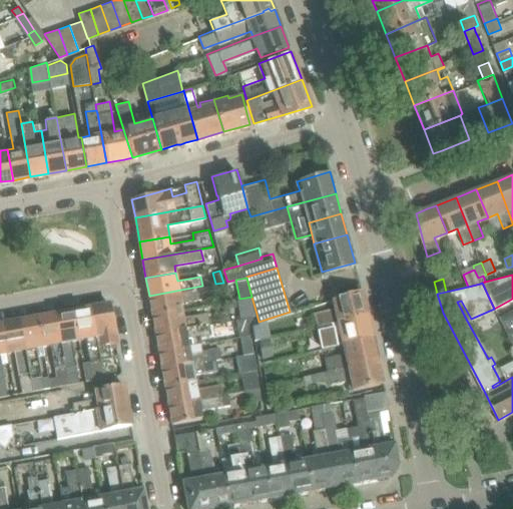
[(202,286),(149,296),(152,315),(182,310),(180,302),(204,298),(202,286)]
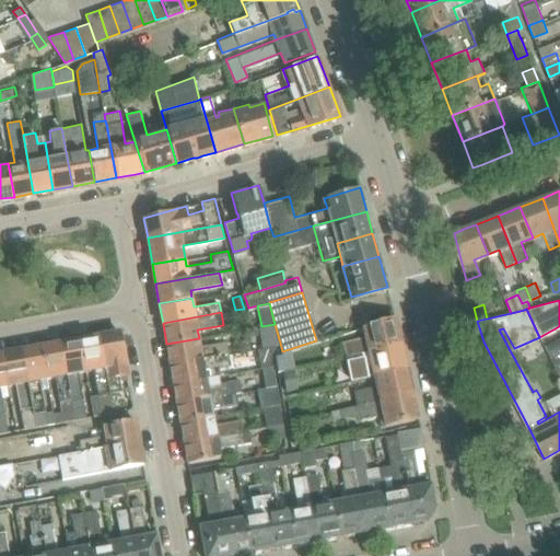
[(343,339),(347,355),(400,343),(395,315),(363,325),(365,335),(343,339)]
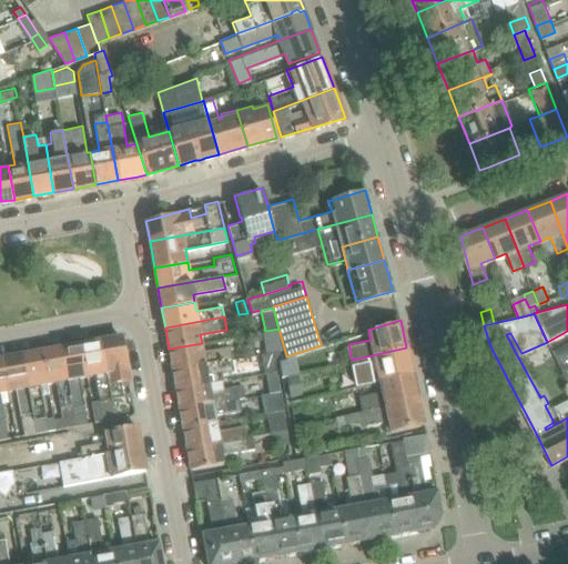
[(279,329),(265,331),(269,351),(280,349),(284,348),(279,329)]
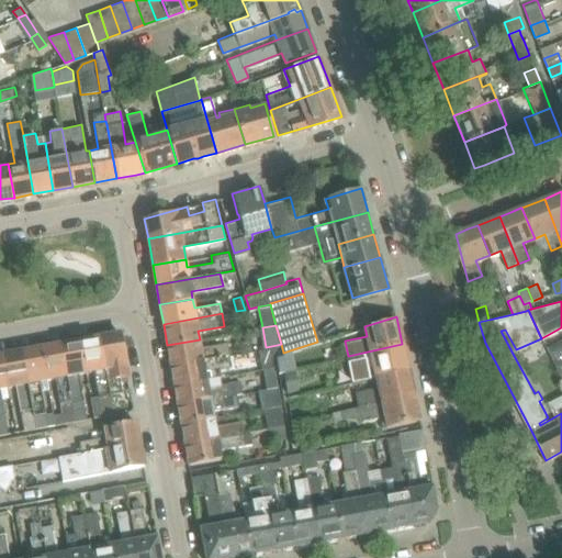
[(120,376),(127,375),(120,331),(100,335),(114,412),(120,411),(116,392),(122,391),(120,376)]
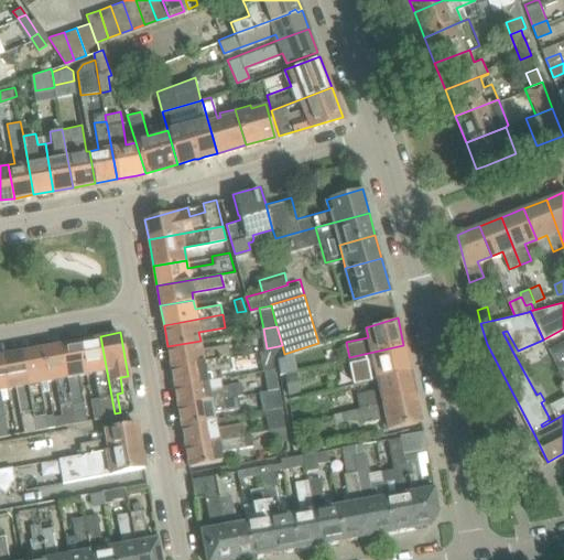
[(100,336),(79,340),(86,372),(94,370),(99,397),(90,399),(94,417),(115,413),(100,336)]
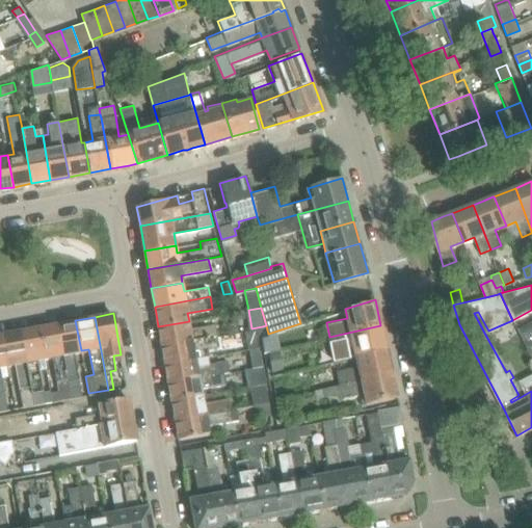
[(75,320),(57,323),(70,396),(80,394),(73,352),(81,350),(75,320)]
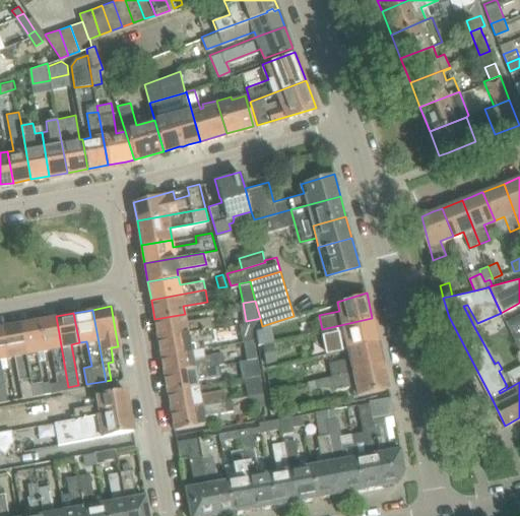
[(186,321),(185,314),(154,319),(157,336),(211,327),(209,317),(186,321)]
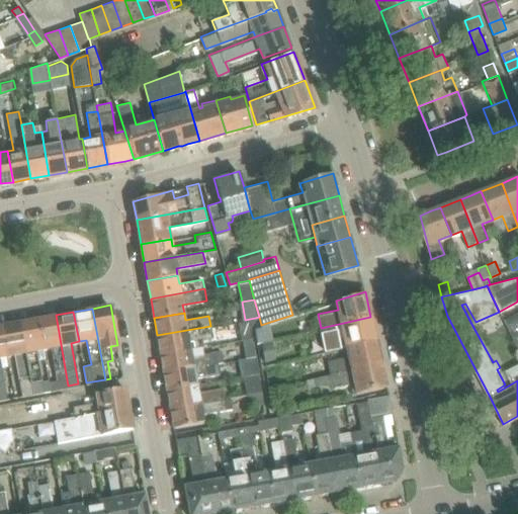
[(56,315),(37,318),(42,348),(50,346),(55,370),(56,377),(49,378),(50,389),(68,386),(56,315)]
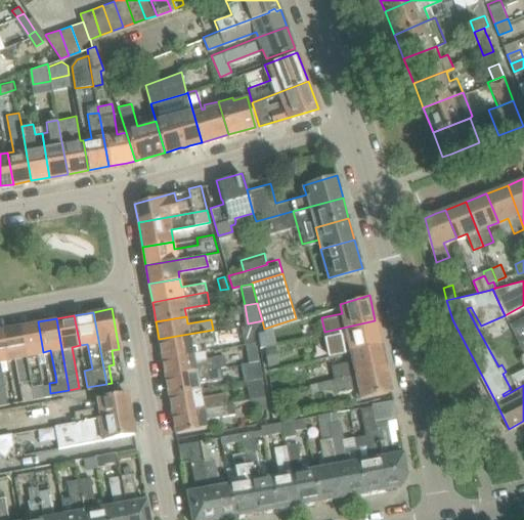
[(523,318),(512,326),(523,349),(523,318)]
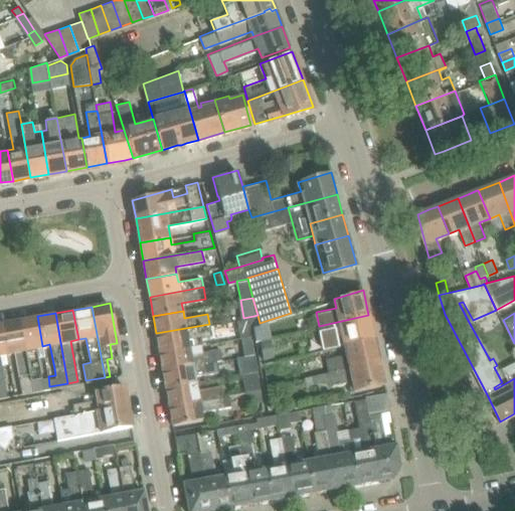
[(368,315),(319,326),(323,348),(344,343),(373,337),(368,315)]
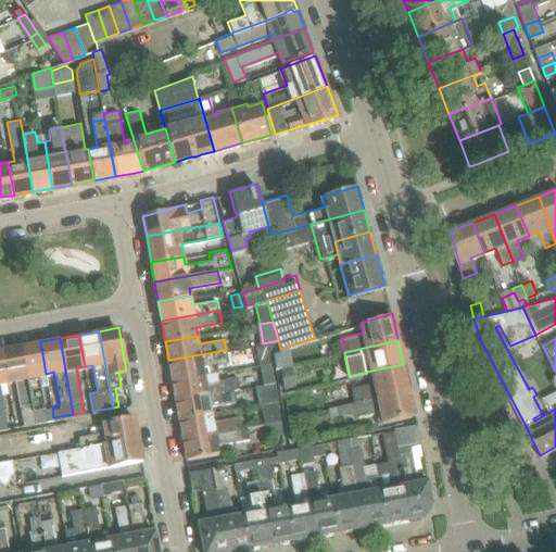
[(37,375),(46,374),(40,341),(21,346),(35,421),(46,419),(42,401),(37,375)]
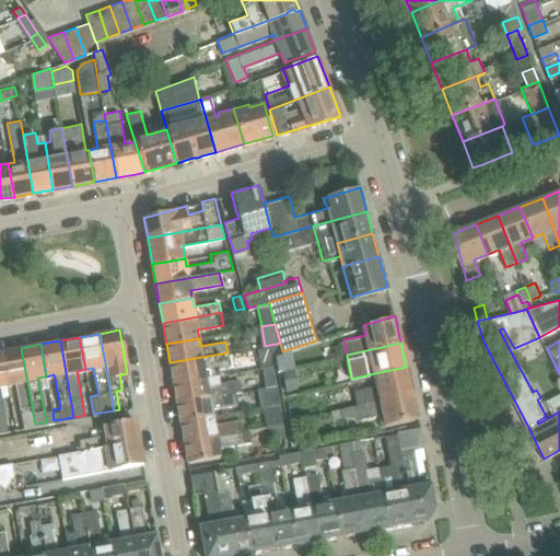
[(260,367),(261,367),(272,365),(270,352),(276,344),(265,346),(257,347),(260,367)]
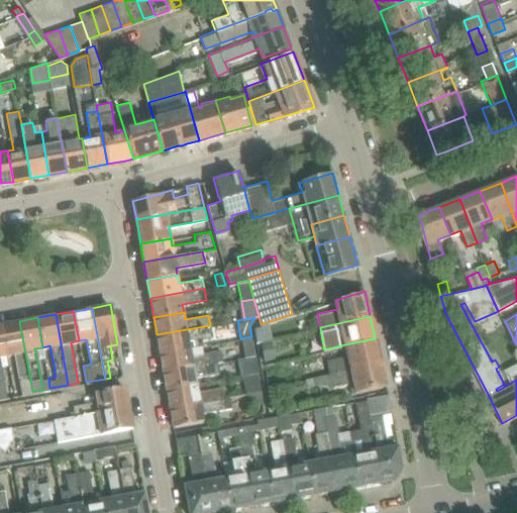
[(19,321),(2,324),(7,353),(14,352),(18,377),(21,393),(32,391),(19,321)]
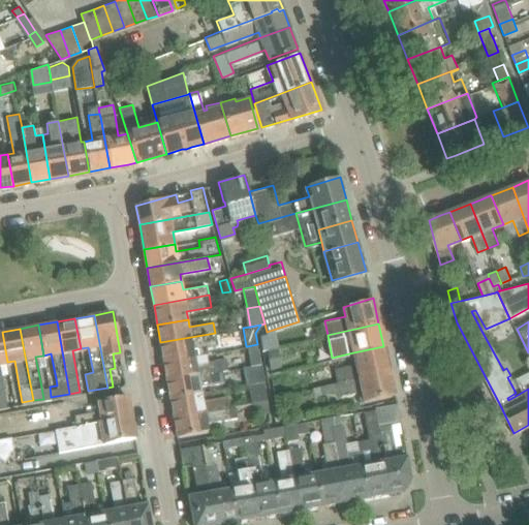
[(276,329),(267,332),(260,334),(262,347),(269,346),(279,344),(276,329)]
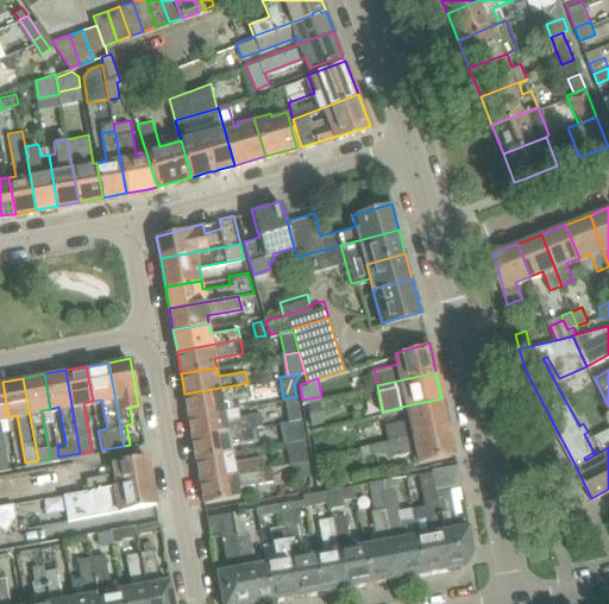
[(248,383),(184,394),(188,415),(238,407),(239,406),(238,397),(250,395),(248,383)]
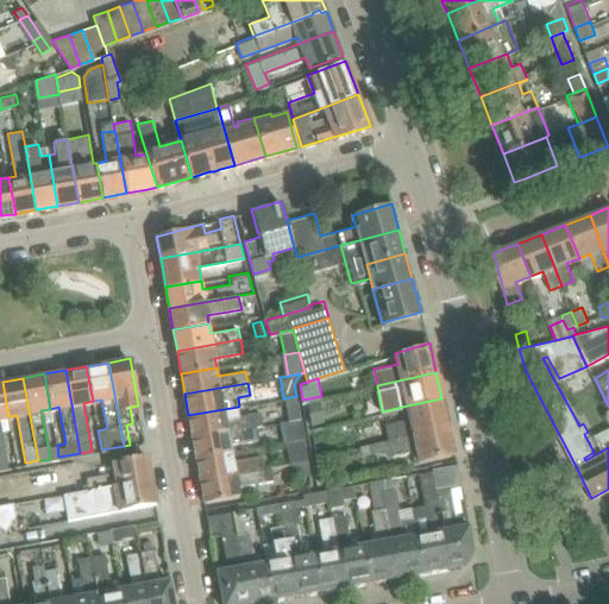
[(284,398),(288,417),(299,416),(300,415),(296,396),(284,398)]
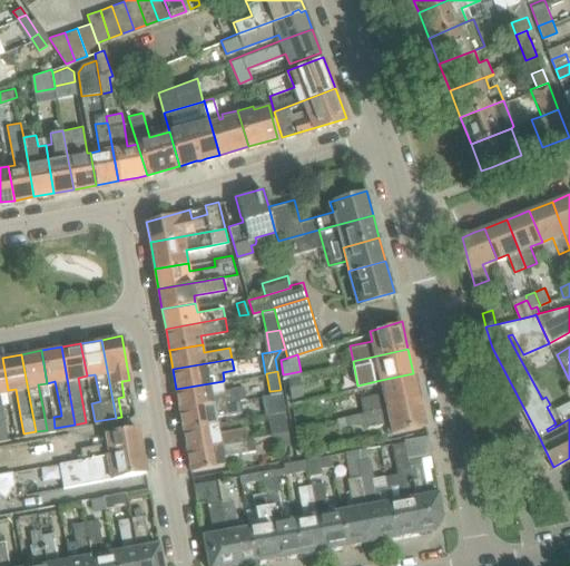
[(301,371),(290,373),(293,393),(304,391),(301,371)]
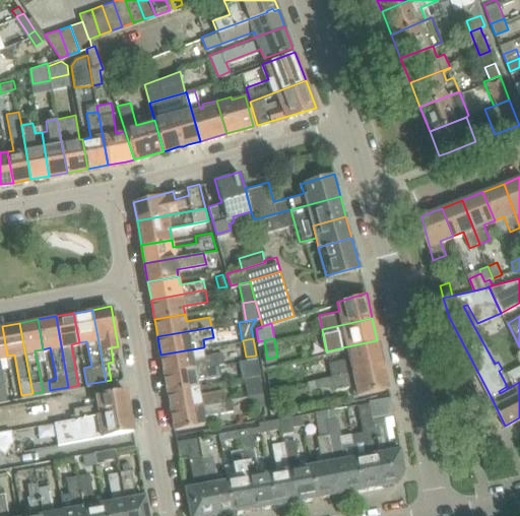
[(331,374),(356,369),(383,364),(377,340),(347,346),(349,357),(328,361),(331,374)]
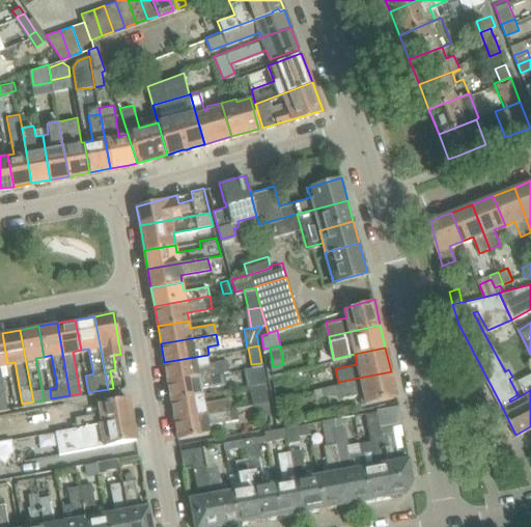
[(207,355),(164,362),(168,381),(222,370),(229,369),(227,359),(208,362),(207,355)]
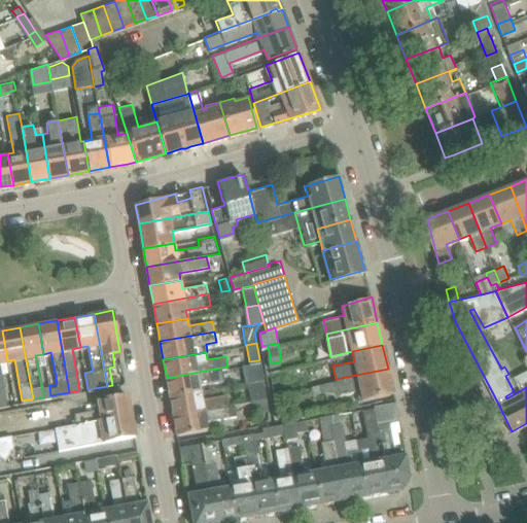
[(246,362),(241,363),(245,382),(247,382),(250,382),(261,379),(258,360),(249,361),(246,362)]
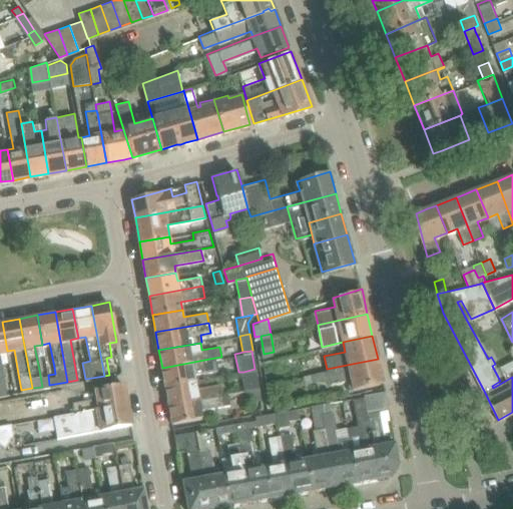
[(454,357),(454,355),(446,357),(449,369),(457,367),(454,357)]
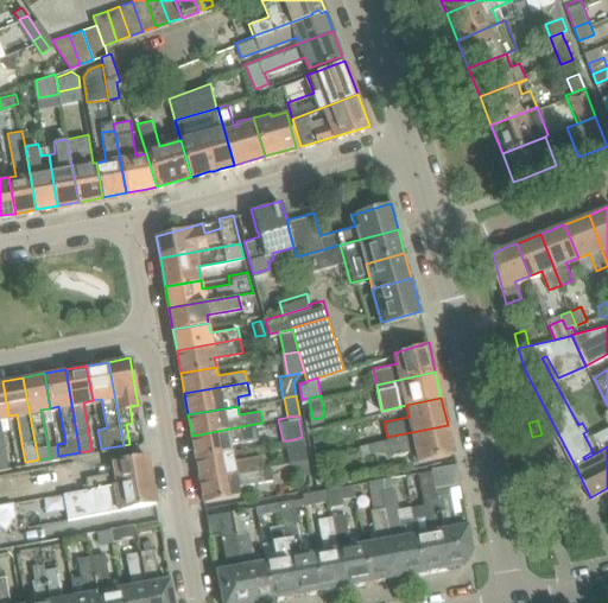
[(254,424),(192,436),(196,457),(230,450),(229,443),(257,438),(254,424)]
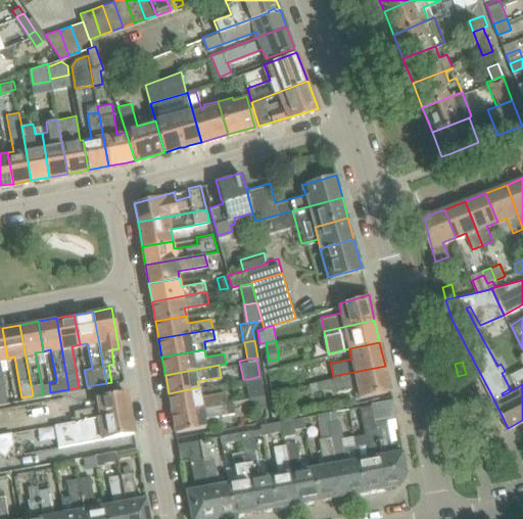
[(333,376),(321,379),(322,386),(333,385),(335,385),(336,390),(354,386),(357,396),(390,388),(385,366),(359,371),(333,376)]
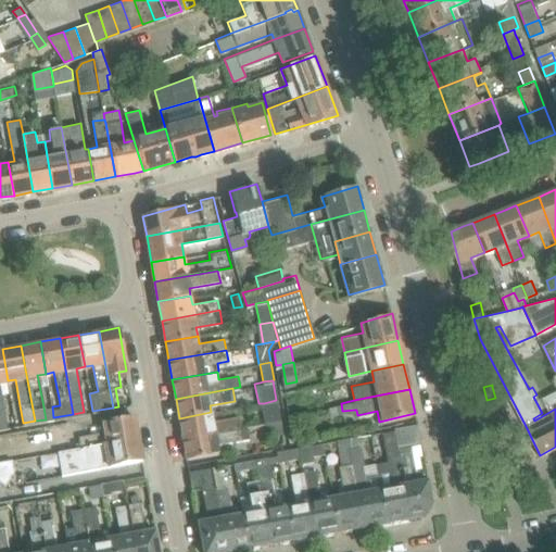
[(266,423),(280,421),(277,405),(262,408),(264,423),(266,423)]
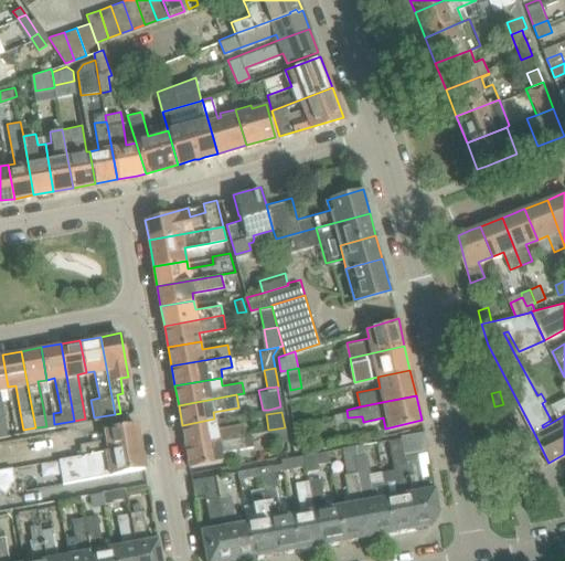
[(214,419),(182,425),(185,445),(244,434),(242,423),(216,427),(214,419)]
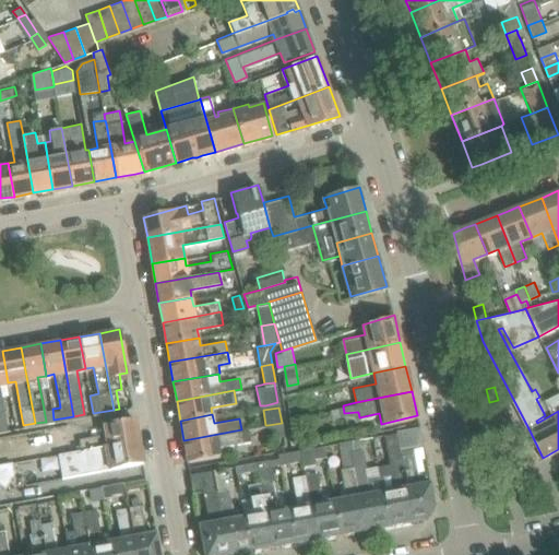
[(105,433),(67,440),(69,451),(139,438),(135,417),(103,424),(105,433)]
